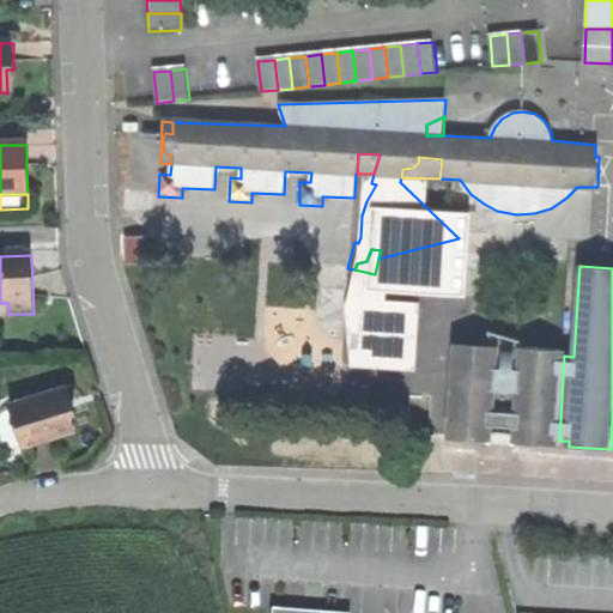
[(559,447),(559,441),(564,356),(565,350),(523,347),(523,341),(490,331),(496,345),(498,352),(491,366),(469,365),(466,371),(453,375),(450,423),(460,423),(459,439),(477,441),(486,435),(501,432),(513,434),(526,438),(534,444),(559,447)]
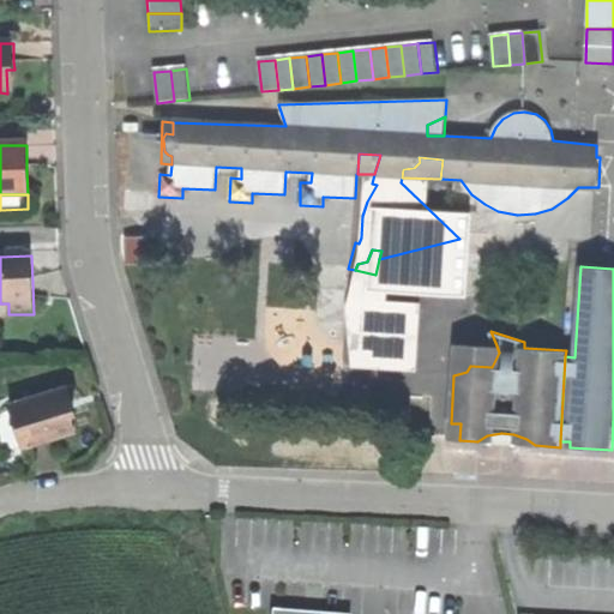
[(456,343),(453,375),(467,372),(470,366),(492,367),(499,353),(497,345),(456,343)]
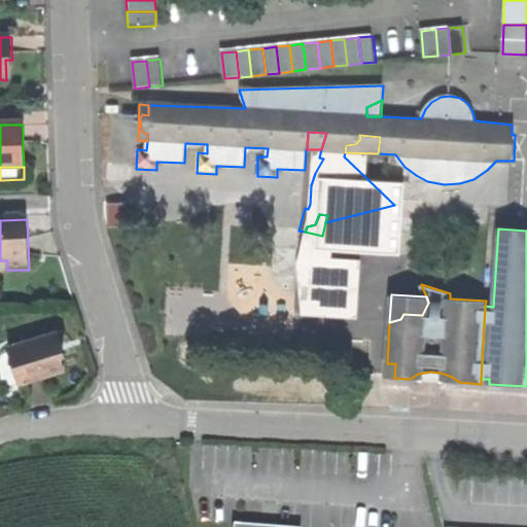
[(10,352),(15,371),(22,369),(27,385),(66,374),(62,358),(66,357),(63,348),(60,337),(10,352)]
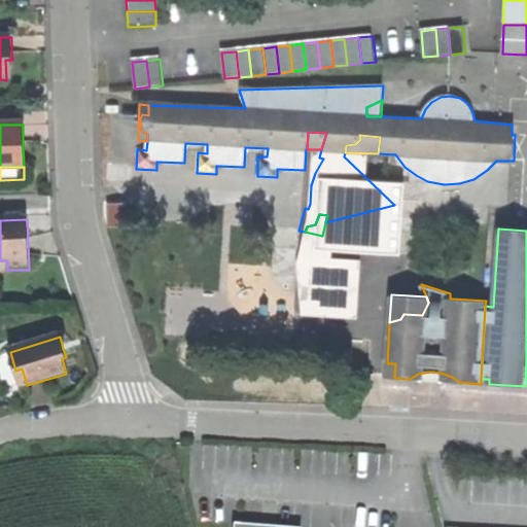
[(21,387),(27,385),(22,369),(15,371),(21,387)]
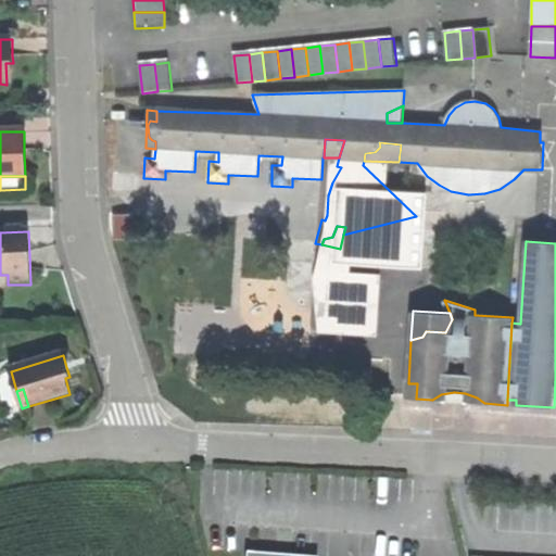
[(432,400),(484,403),(477,397),(465,393),(454,392),(441,394),(432,400)]
